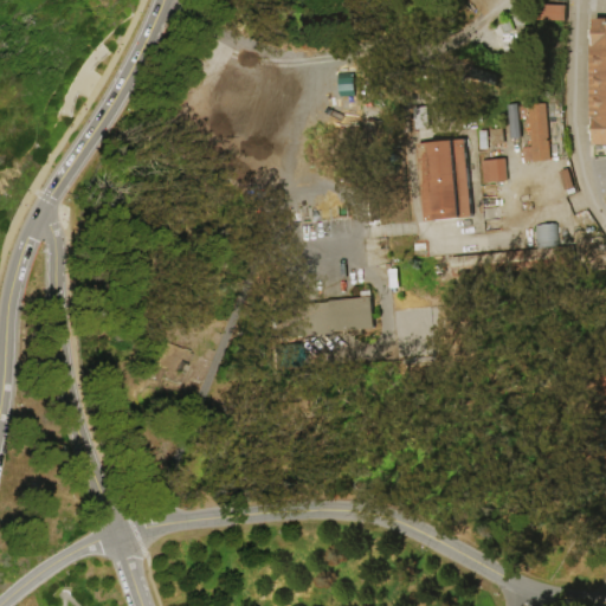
[(563,5),(562,20),(539,19),(540,4),(563,5)]
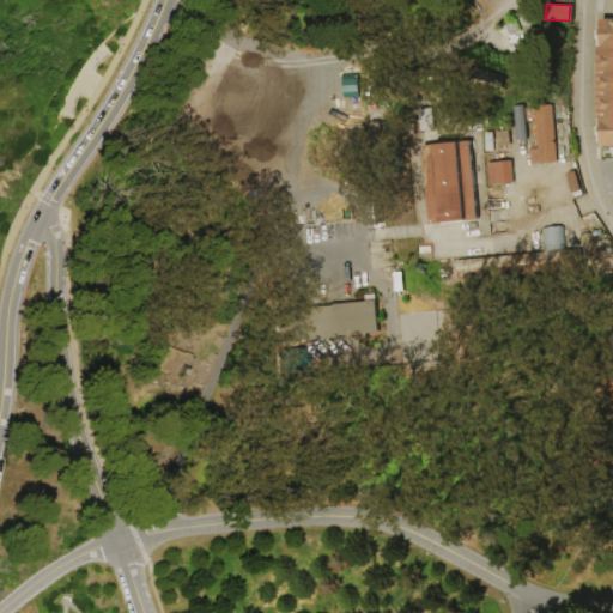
[(612,147),(601,147),(601,121),(598,121),(598,46),(601,46),(601,20),(612,20),(612,147)]
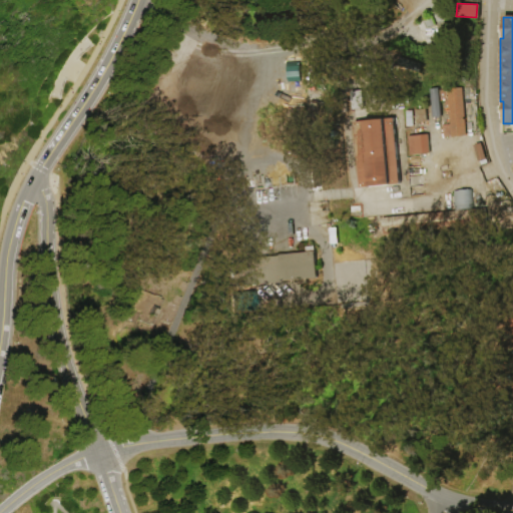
[(298,61),(285,62),(286,81),(298,81),(298,61)]
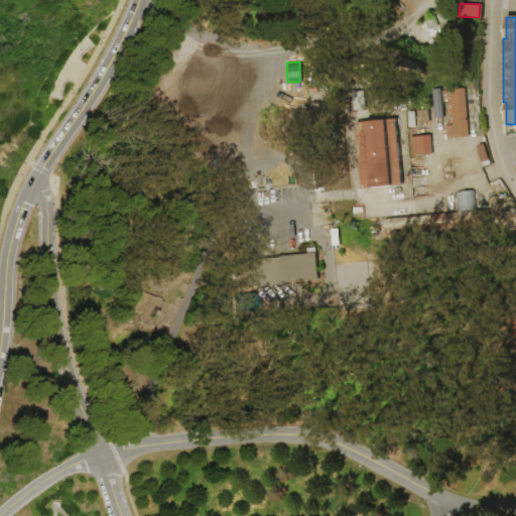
[(466,89),(470,137),(455,139),(455,138),(446,138),(445,127),(454,126),(452,106),(448,107),(448,103),(442,103),(441,91),(466,89)]
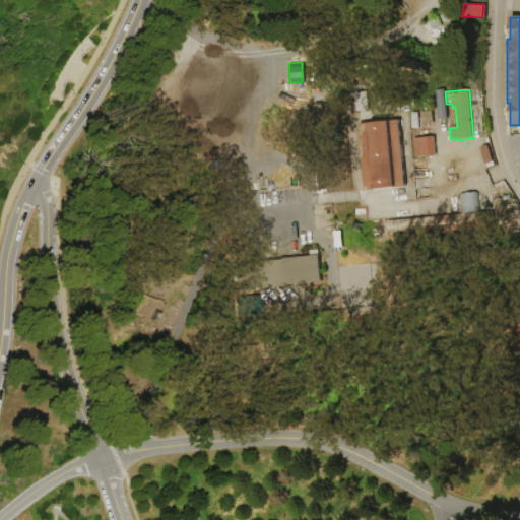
[(435,94),(436,119),(444,118),(443,94),(435,94)]
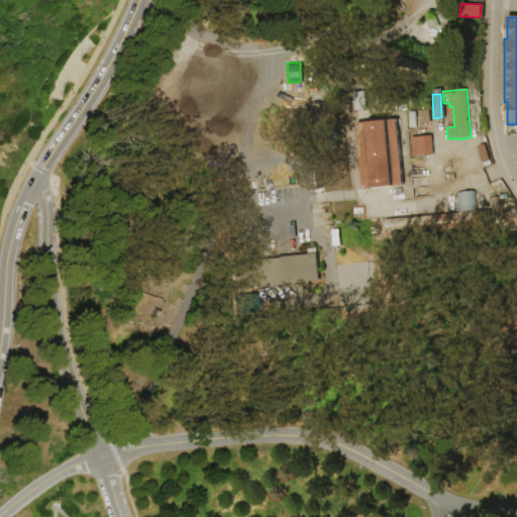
[(418,112),(429,111),(430,124),(419,124),(418,112)]
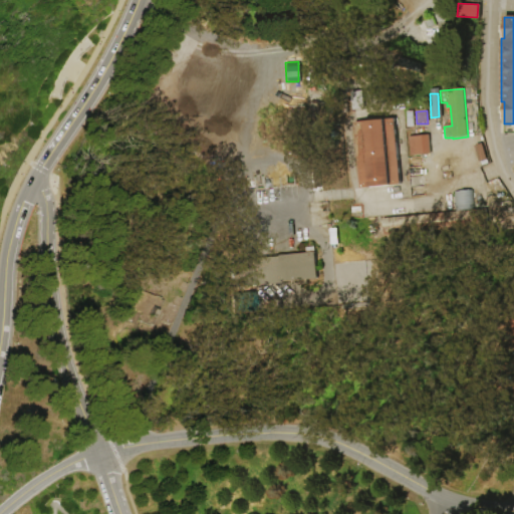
[(395,119),(402,185),(361,189),(354,123),(395,119)]
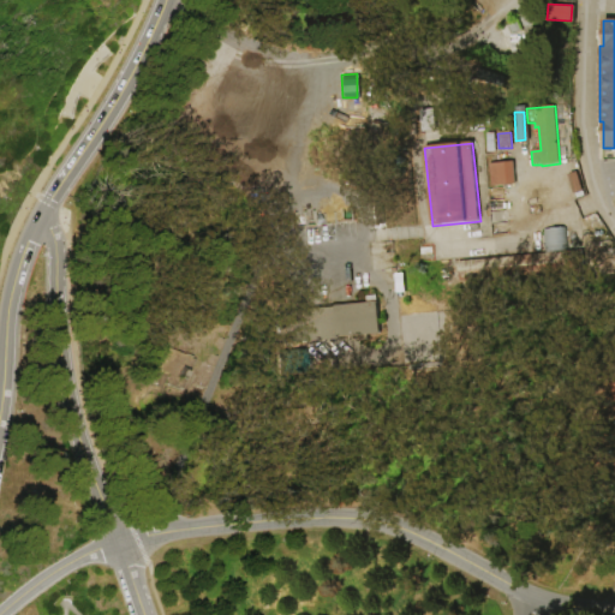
[(490,165),(514,162),(517,185),(491,187),(490,165)]
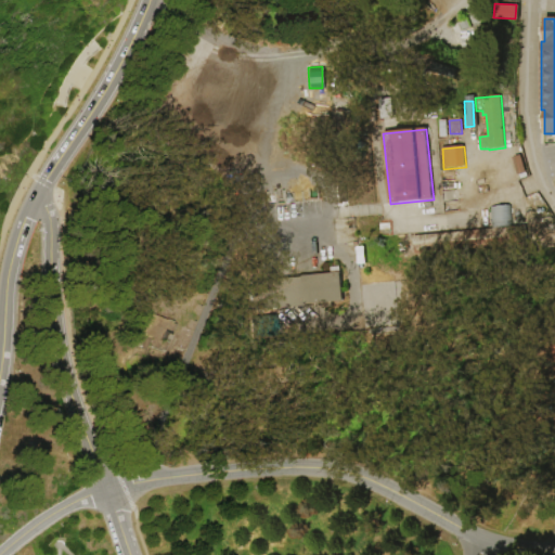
[(521,155),(527,172),(518,176),(512,158),(521,155)]
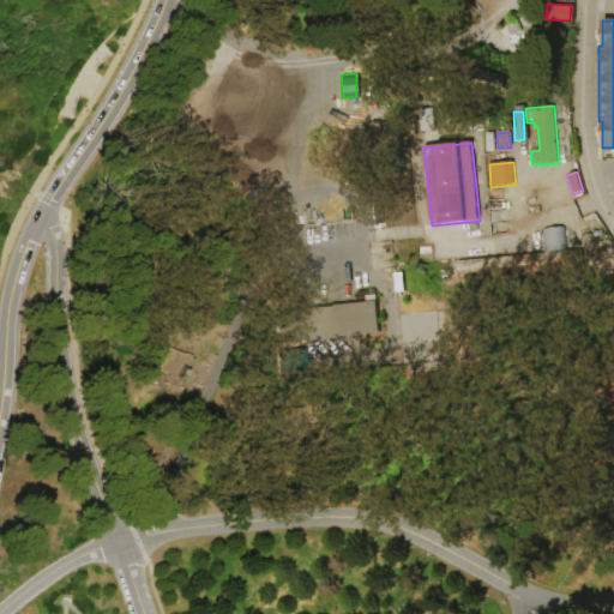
[(561,251),(561,227),(540,228),(541,251),(561,251)]
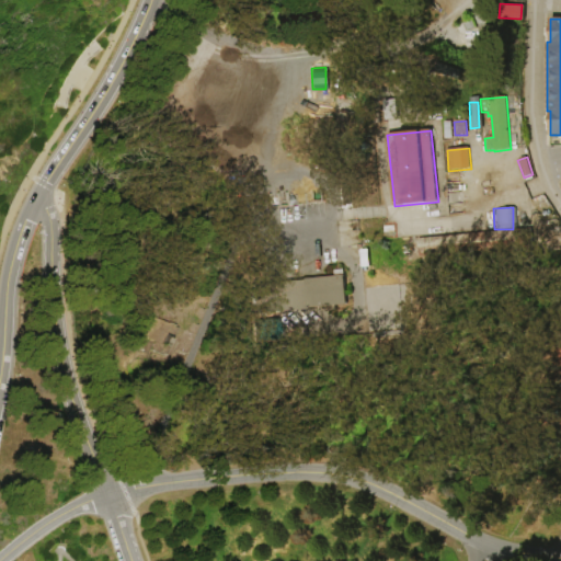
[(344,305),(343,275),(301,277),(302,307),(344,305)]
